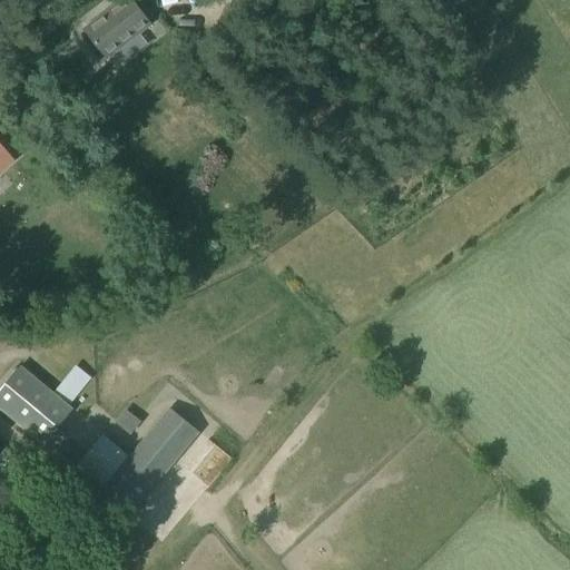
[(124,0),(85,30),(85,31),(78,36),(99,62),(106,58),(150,23),(131,0),(124,0)]
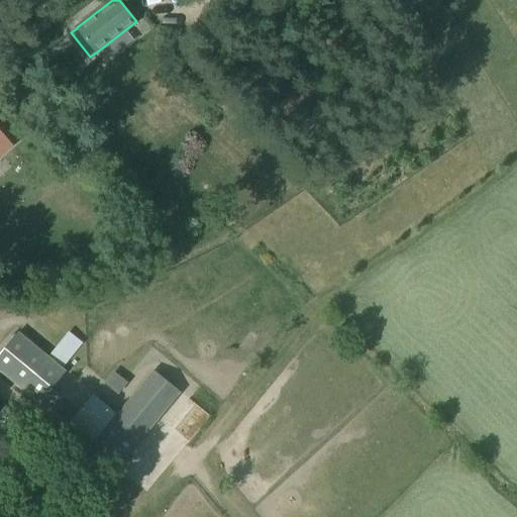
[(0,367),(32,397),(83,341),(69,329),(45,353),(20,330),(0,350),(0,367)]
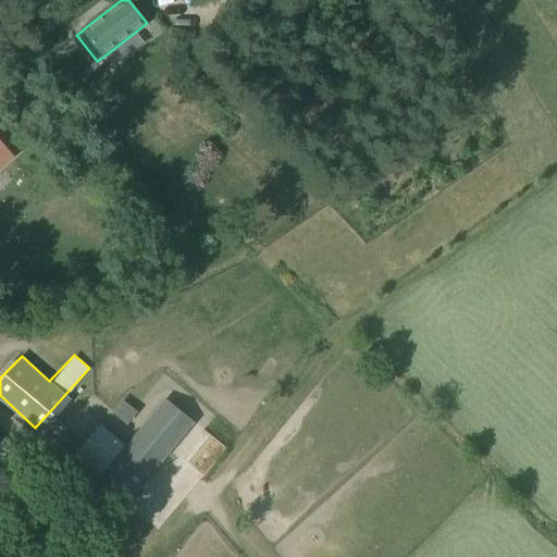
[(98,480),(127,505),(195,423),(165,398),(98,480)]
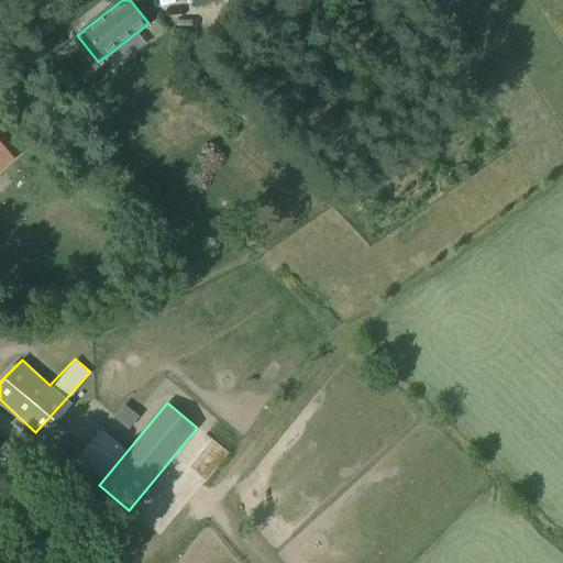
[(113,418),(129,430),(139,417),(123,405),(113,418)]
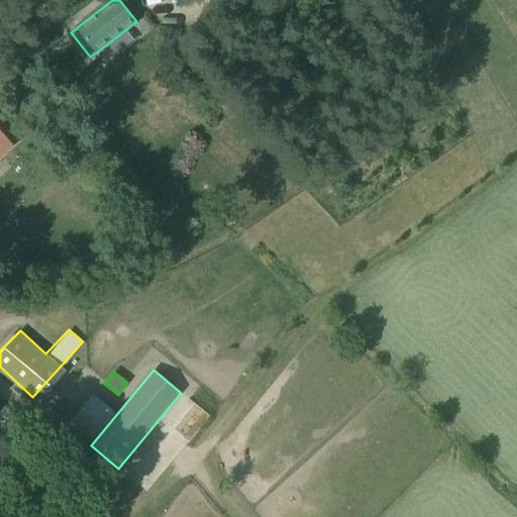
[(5,406),(0,411),(0,433),(11,442),(26,425),(5,406)]
